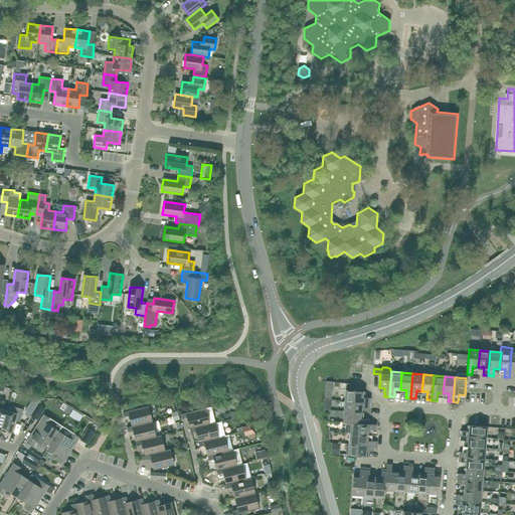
[(339,396),(342,380),(329,378),(327,394),(339,396)]
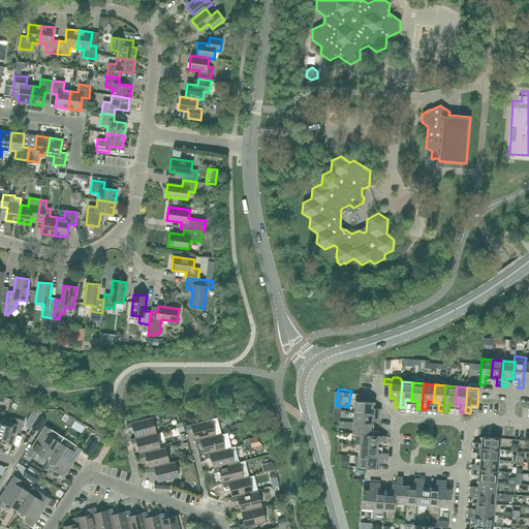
[(373,402),(370,402),(355,401),(354,412),(379,414),(380,409),(372,408),(373,402)]
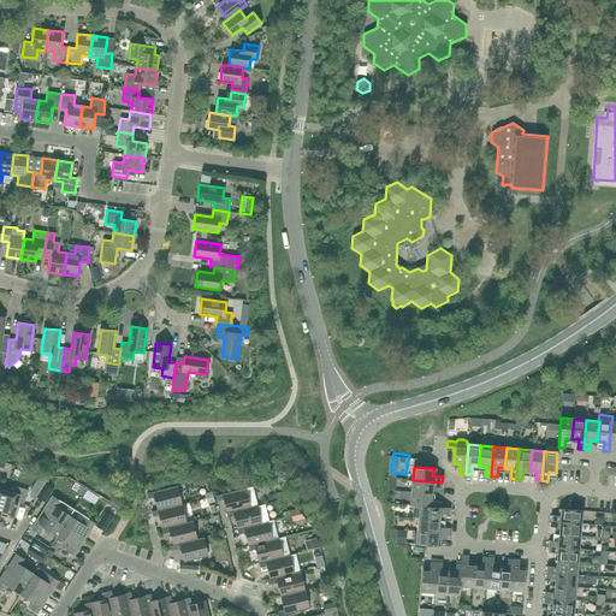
[(442,489),(442,483),(413,480),(412,492),(432,495),(432,487),(442,489)]
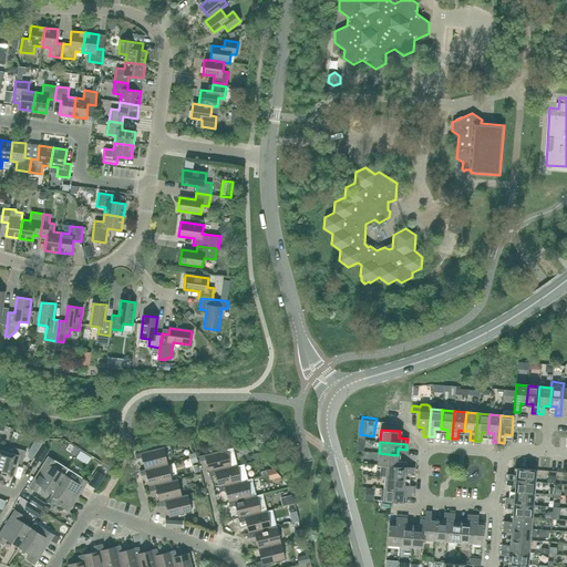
[(41,445),(33,457),(41,462),(49,451),(41,445)]
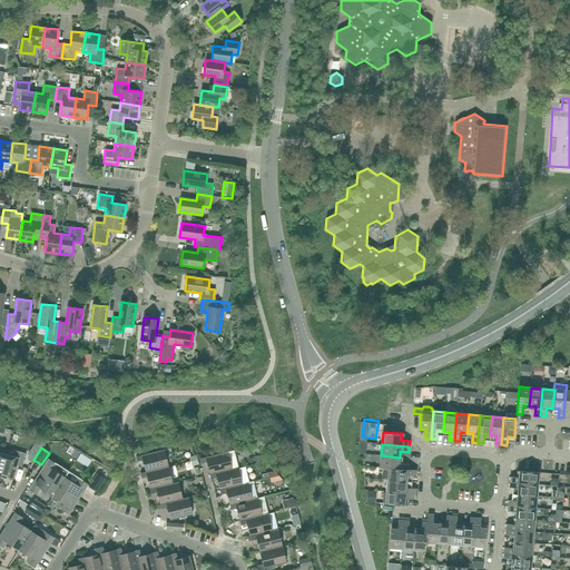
[(22,467),(26,453),(16,450),(13,455),(7,454),(1,477),(11,479),(16,465),(22,467)]
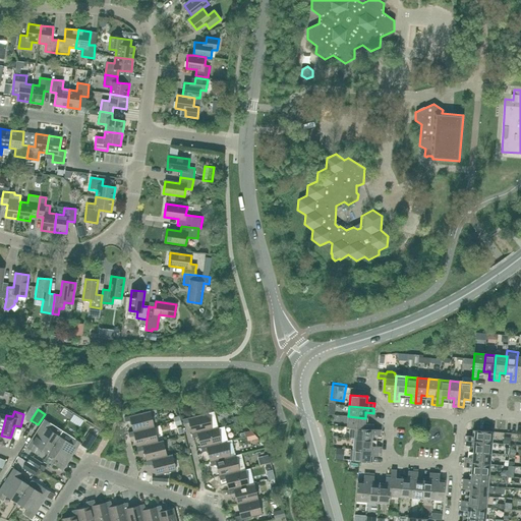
[(133,431),(154,426),(150,411),(124,417),(125,421),(131,420),(133,431)]
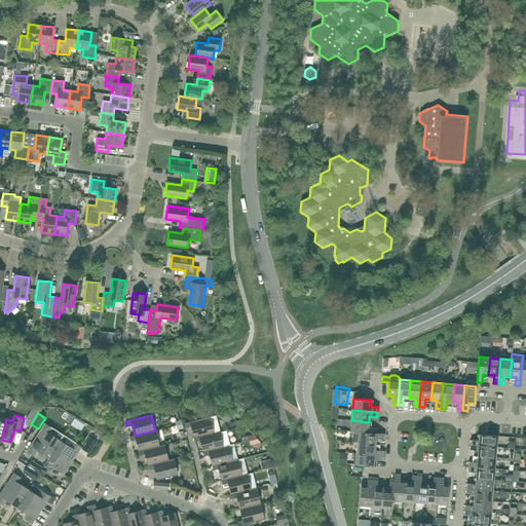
[(211,417),(185,423),(186,427),(191,426),(194,438),(214,433),(220,431),(216,415),(211,417)]
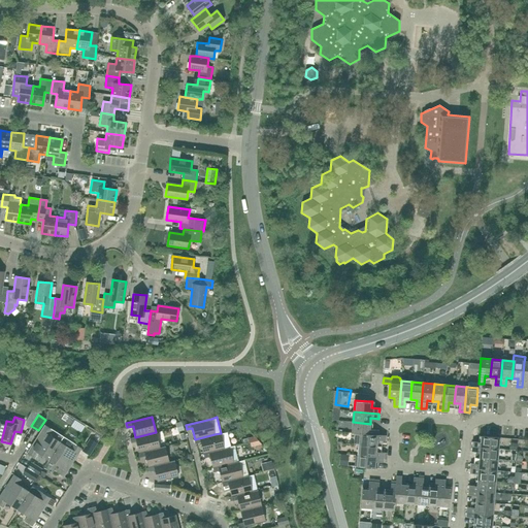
[(369,429),(370,424),(353,422),(352,433),(355,433),(360,434),(360,433),(377,435),(377,434),(377,430),(369,429)]
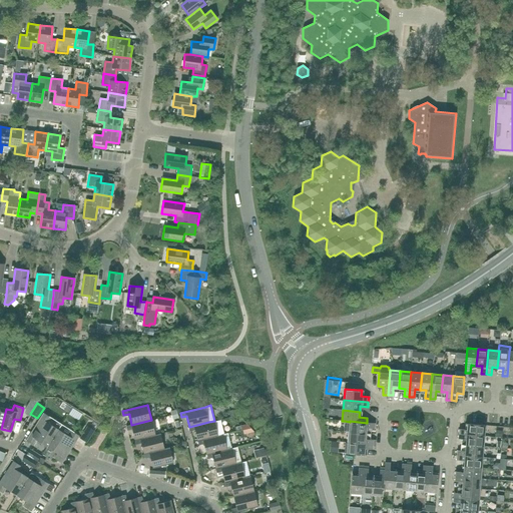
[(44,413),(35,427),(53,438),(55,434),(58,429),(61,425),(51,418),(44,413)]
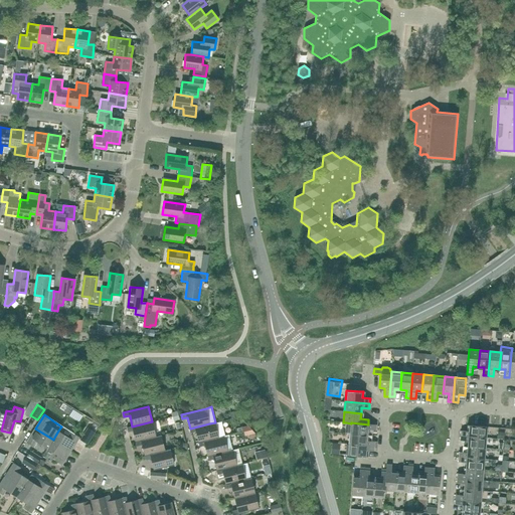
[(156,437),(152,421),(132,426),(127,427),(128,433),(133,431),(136,442),(156,437)]
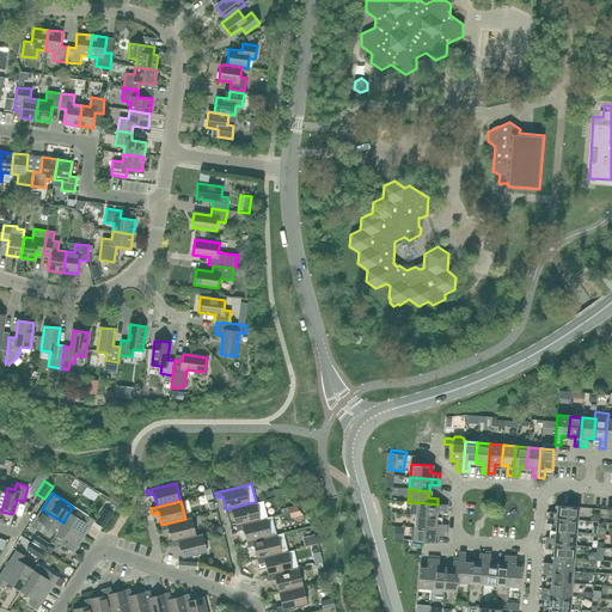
[(249,503),(226,509),(227,514),(233,513),(236,526),(259,520),(267,519),(263,502),(256,503),(256,502),(249,503)]
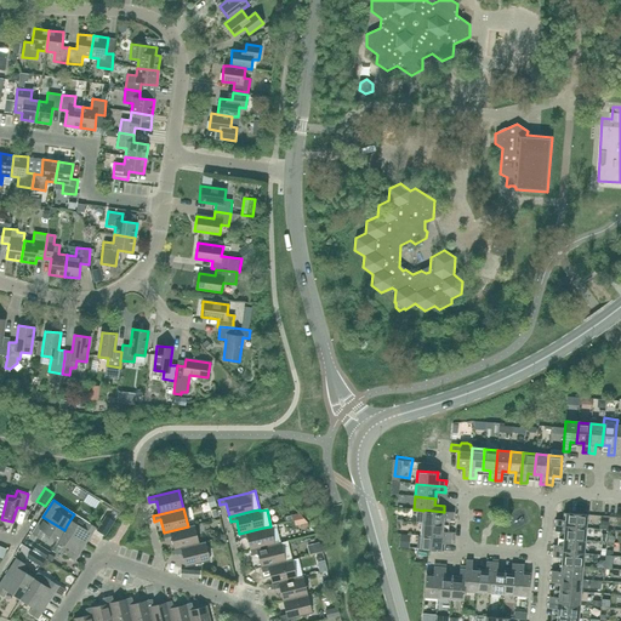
[(423,510),(423,511),(417,510),(416,523),(422,523),(443,524),(443,518),(453,518),(453,512),(444,511),(444,512),(423,510)]
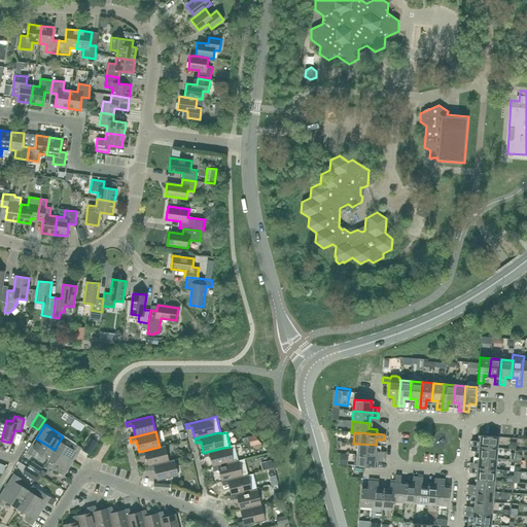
[(498,436),(483,435),(481,435),(480,442),(471,441),(471,446),(497,448),(498,436)]
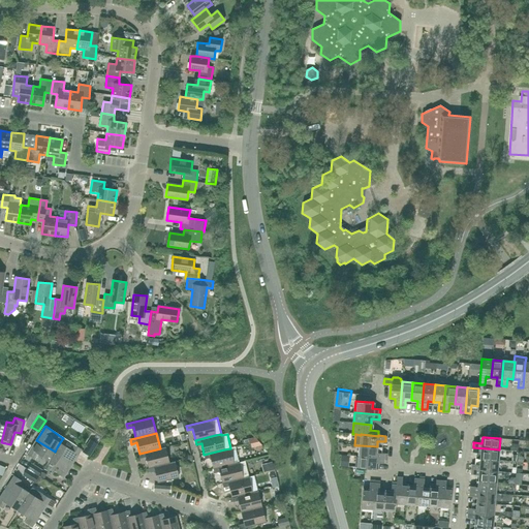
[(57,447),(55,452),(72,463),(82,449),(74,444),(63,438),(60,442),(57,447)]
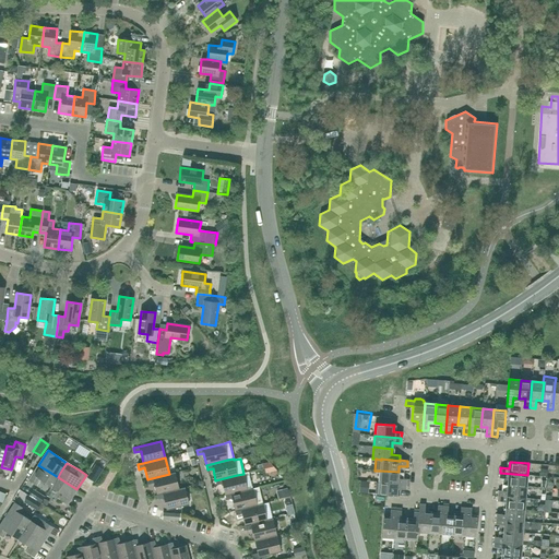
[(95,464),(87,477),(95,483),(103,470),(95,464)]
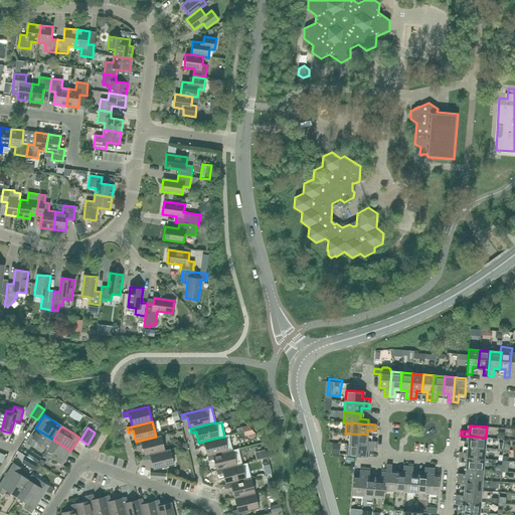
[(47,449),(53,440),(35,428),(26,443),(33,447),(36,442),(47,449)]
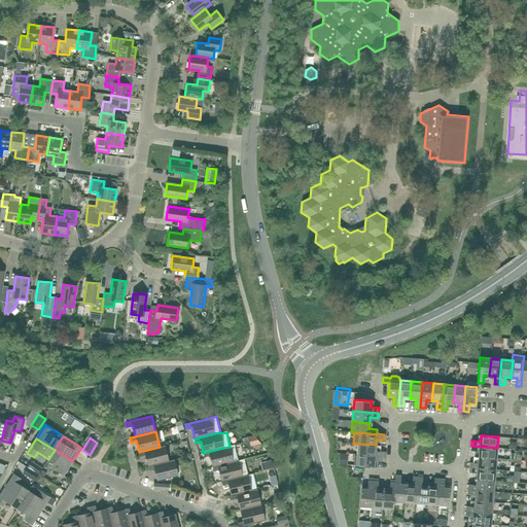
[(375,451),(376,445),(358,444),(357,455),(383,457),(383,452),(375,451)]
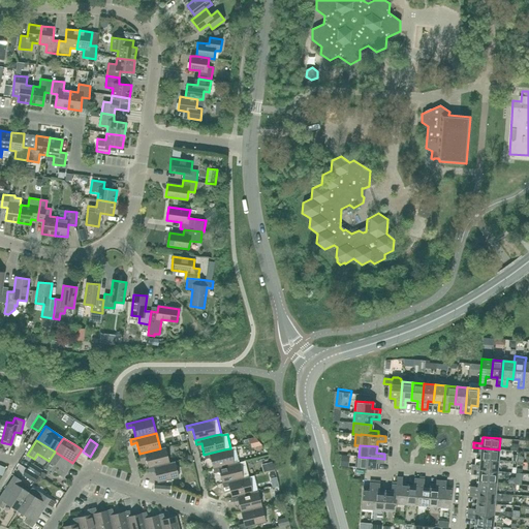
[(169,463),(165,447),(160,448),(139,454),(141,458),(146,457),(149,468),(169,463)]
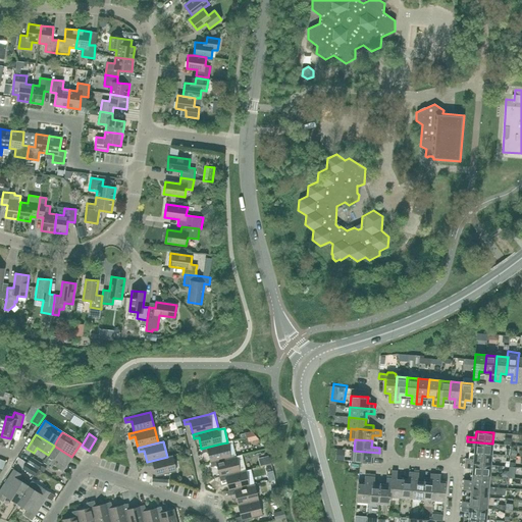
[(230,458),(236,457),(231,441),(227,442),(221,444),(201,449),(203,453),(208,452),(210,463),(230,458)]
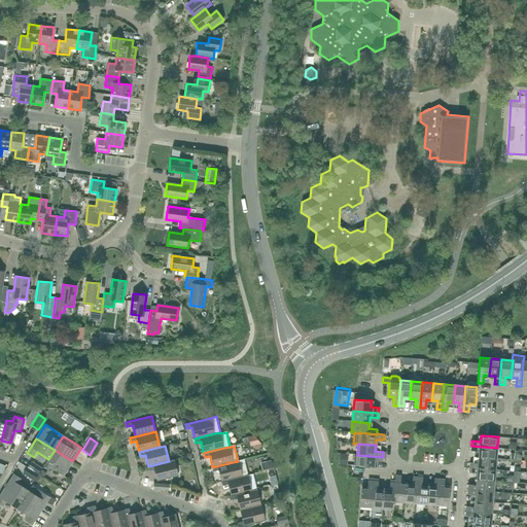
[(496,459),(497,448),(471,446),(471,451),(479,452),(479,457),(496,459)]
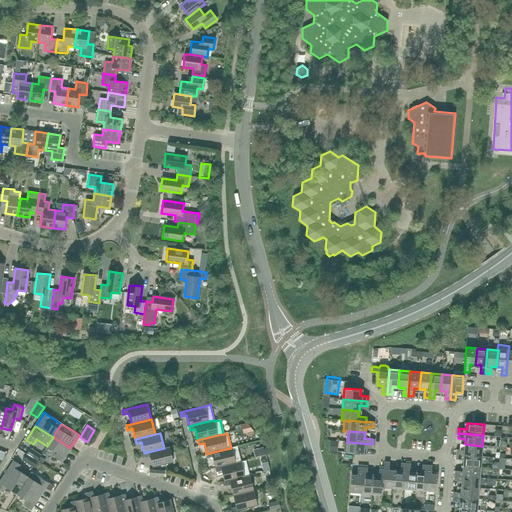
[(61,462),(70,448),(53,437),(47,446),(58,453),(54,458),(61,462)]
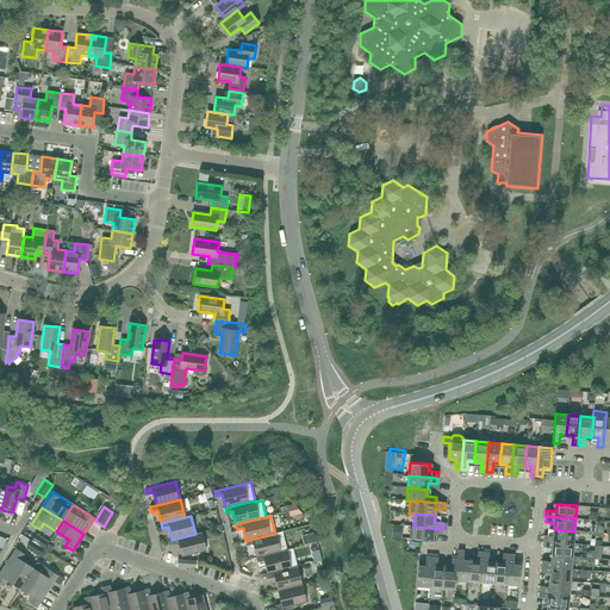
[(442,535),(443,529),(414,527),(412,540),(433,541),(433,534),(442,535)]
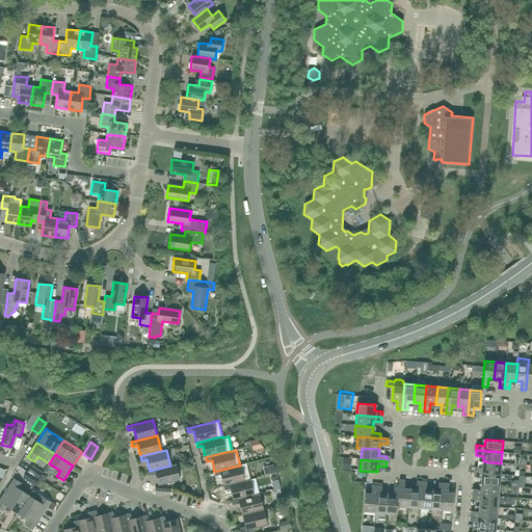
[(500,474),(501,463),(483,461),(482,468),(475,467),(474,472),(500,474)]
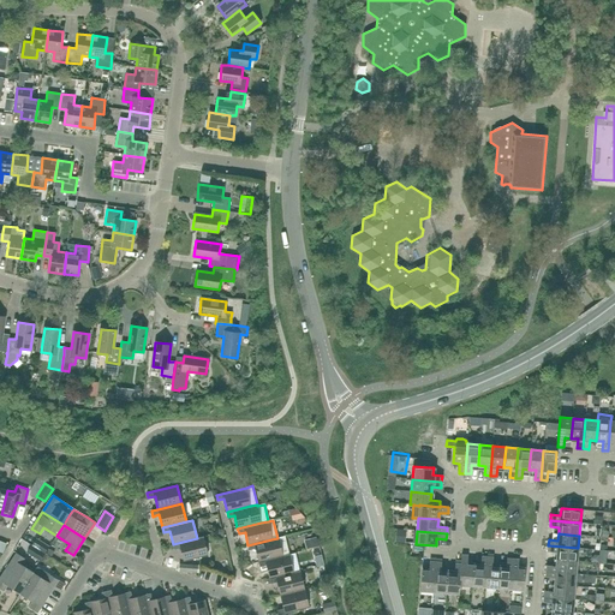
[(282,556),(288,554),(285,536),(279,538),(279,537),(278,538),(272,539),(248,545),(249,550),(256,549),(258,562),(282,556)]
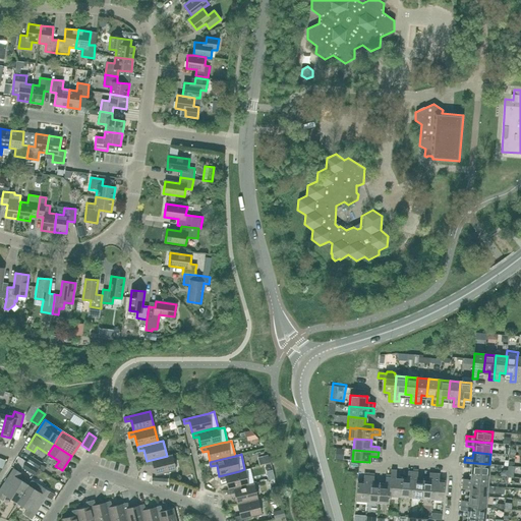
[(156,475),(176,471),(172,455),(167,456),(147,461),(148,465),(153,464),(156,475)]
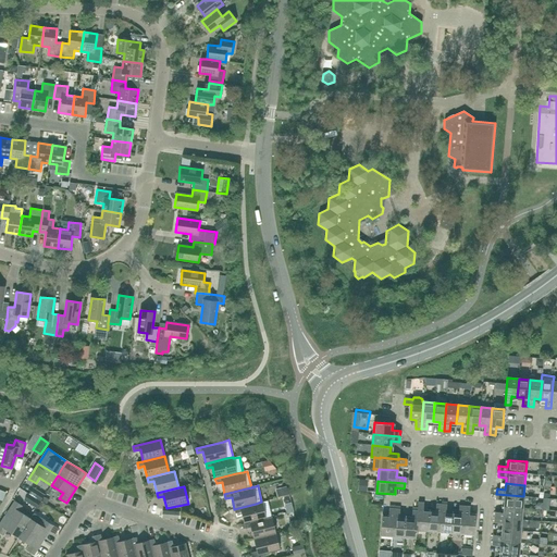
[(277,497),(288,494),(286,486),(275,489),(277,497)]
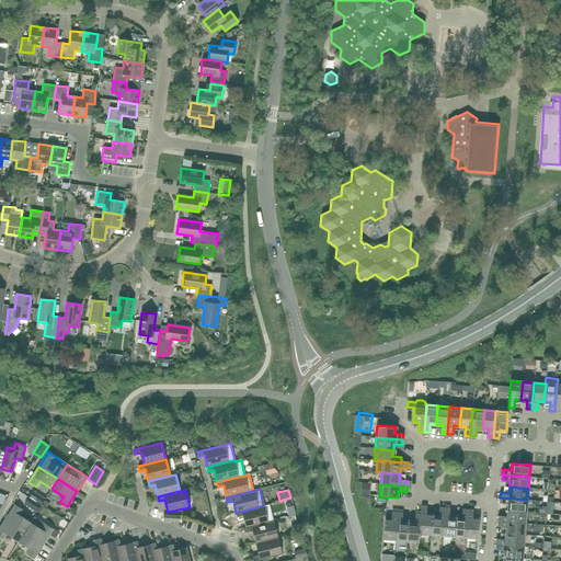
[(29,497),(41,505),(45,499),(33,491),(29,497)]
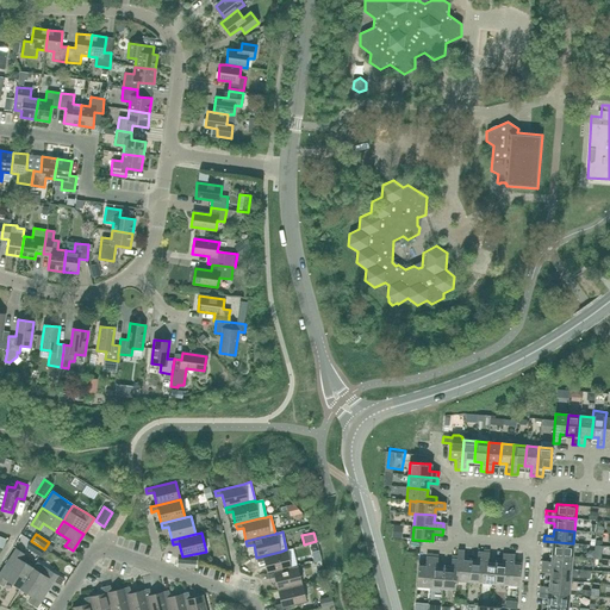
[(39,558),(44,549),(31,541),(26,549),(39,558)]
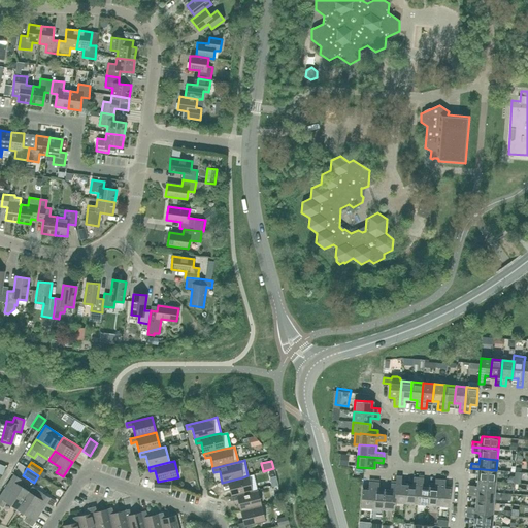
[(495,482),(496,470),(470,468),(470,473),(479,474),(477,481),(495,482)]
